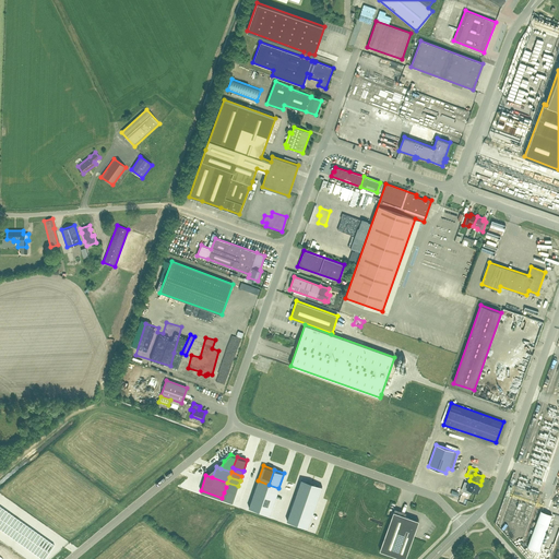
[(301,479),(297,494),(307,497),(312,483),(301,479)]
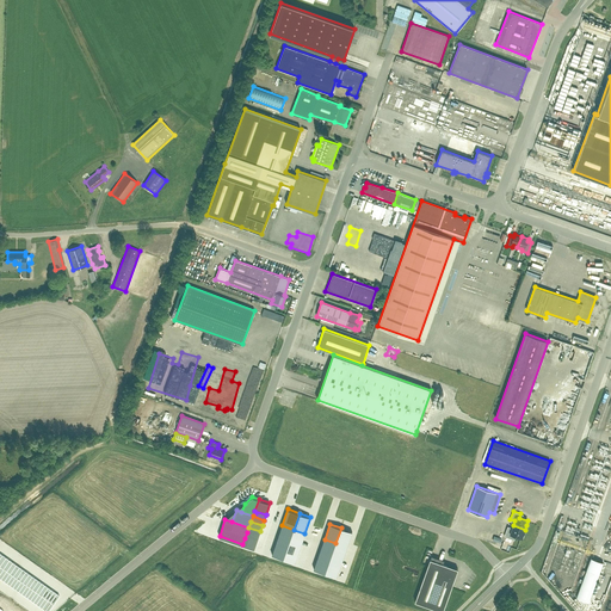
[(282,525),(281,531),(291,536),(294,530),(282,525)]
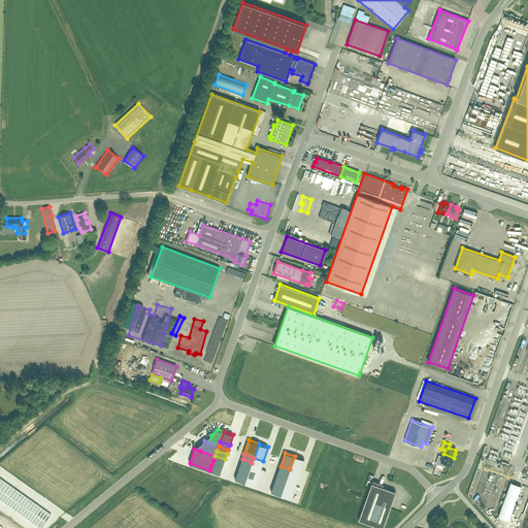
[(454,458),(443,454),(441,457),(438,456),(435,463),(441,465),(443,462),(451,465),(452,461),(453,461),(454,458)]
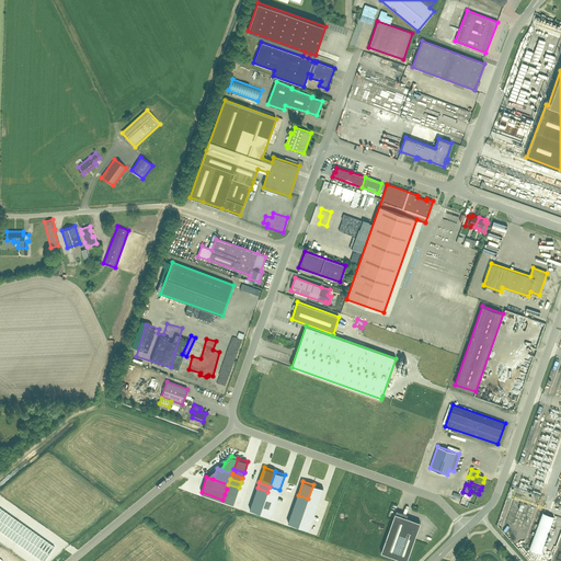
[(228,484),(227,489),(237,493),(239,488),(228,484)]
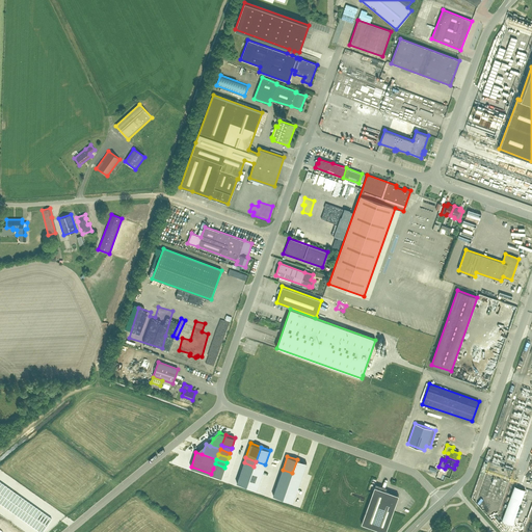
[(256,461),(254,467),(264,470),(265,464),(256,461)]
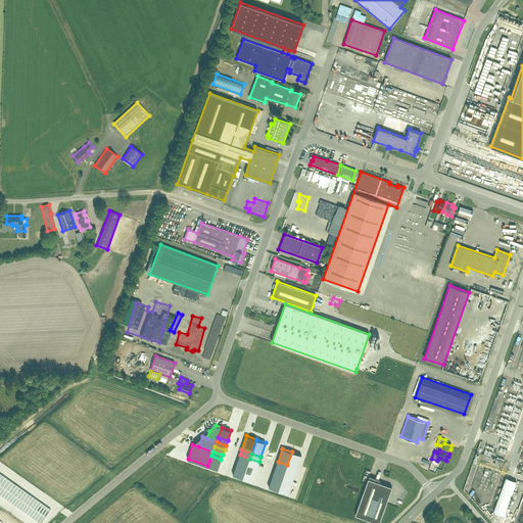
[(296,454),(293,463),(298,465),(301,455),(296,454)]
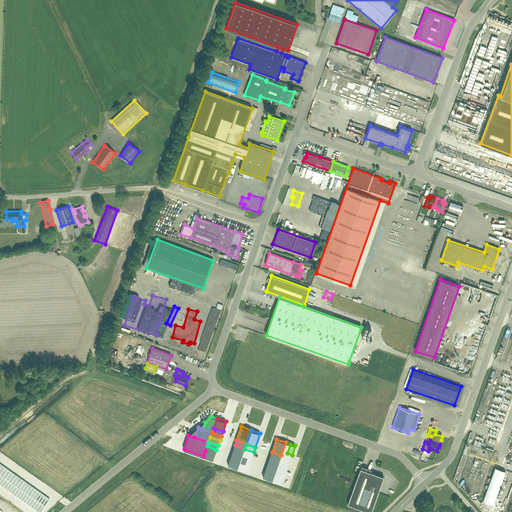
[(207,446),(205,451),(215,455),(216,450),(207,446)]
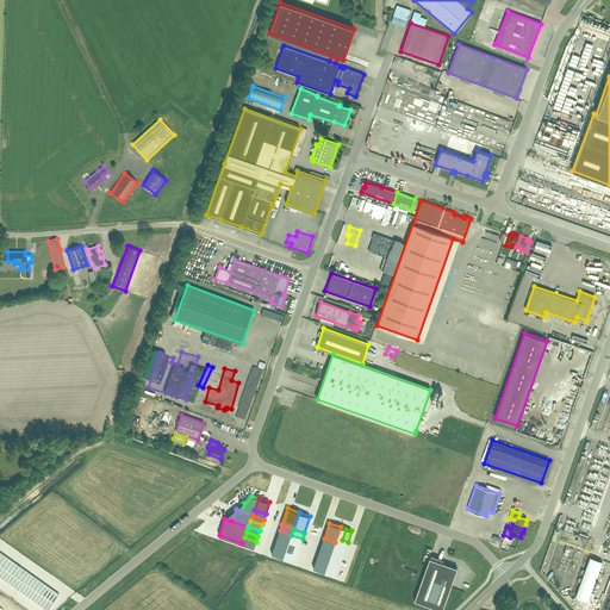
[(368,534),(365,546),(387,554),(391,542),(368,534)]
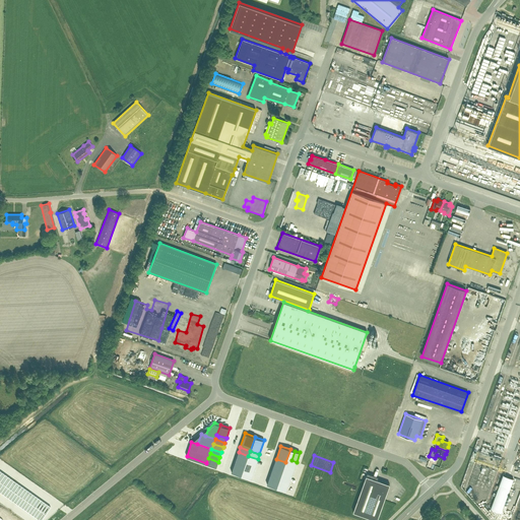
[(237,457),(234,464),(244,467),(247,460),(237,457)]
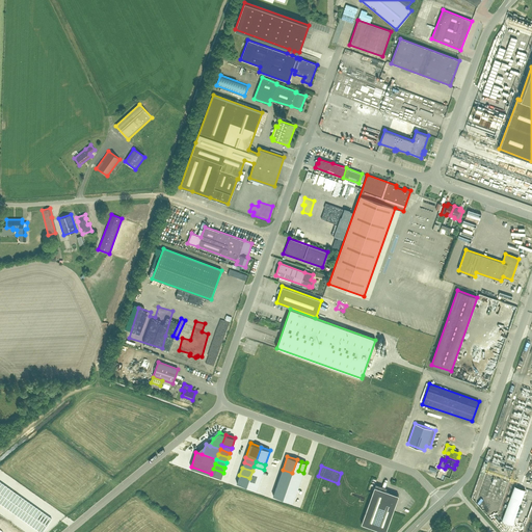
[(213,469),(211,474),(221,477),(223,473),(213,469)]
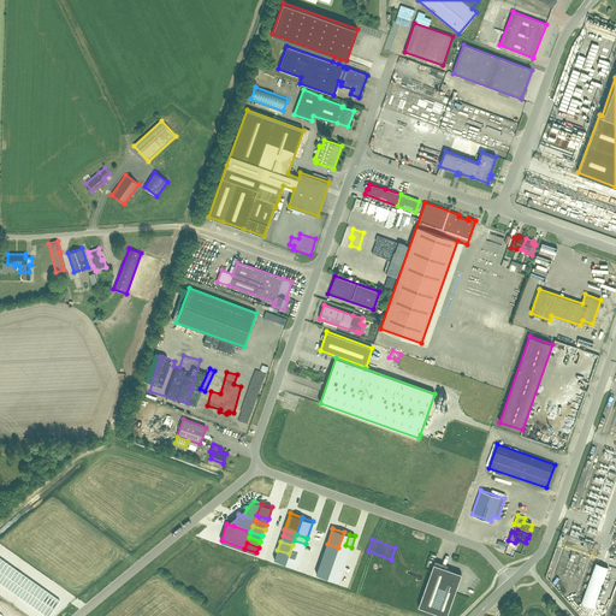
[(327,544),(325,549),(336,554),(338,549),(338,548),(327,544)]
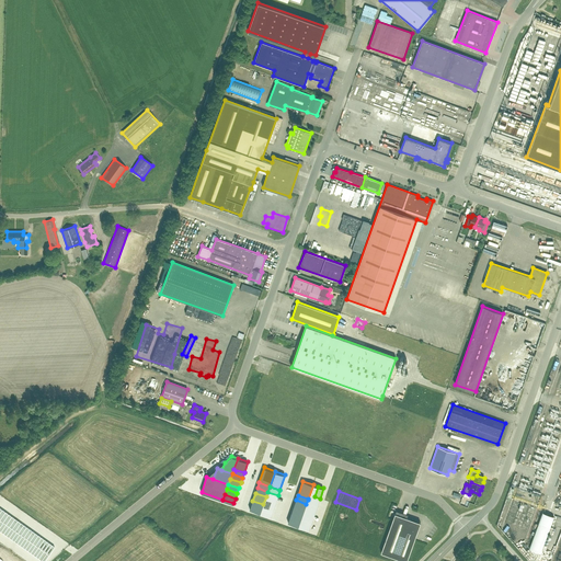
[(309,495),(308,500),(318,504),(320,499),(309,495)]
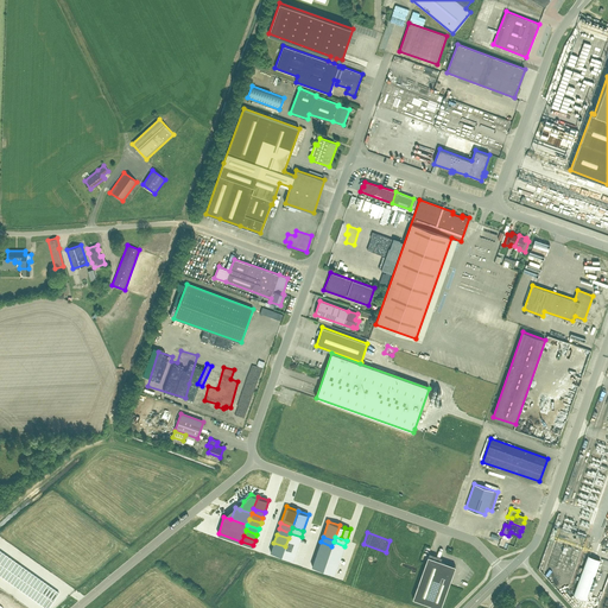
[(289,538),(285,546),(297,551),(299,543),(289,538)]
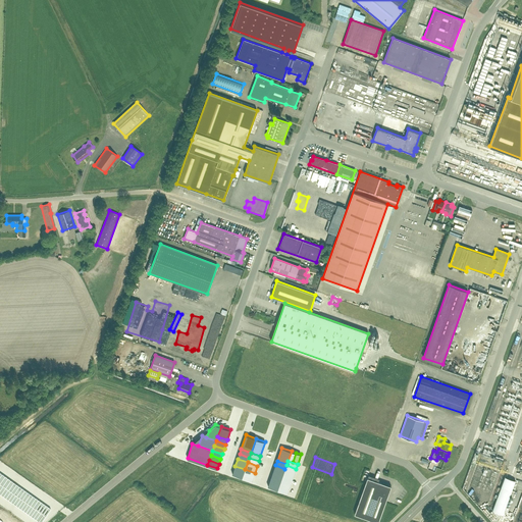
[(275,465),(268,486),(277,489),(281,479),(282,475),(284,470),(284,469),(275,465)]
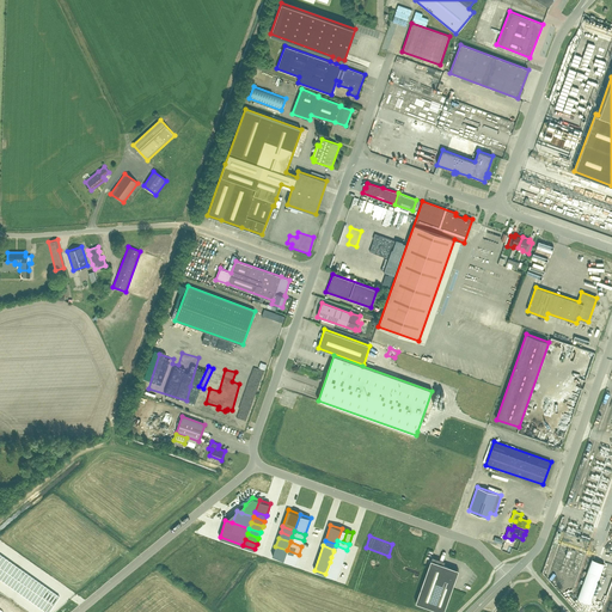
[(334,550),(334,551),(346,555),(347,550),(336,545),(334,550)]
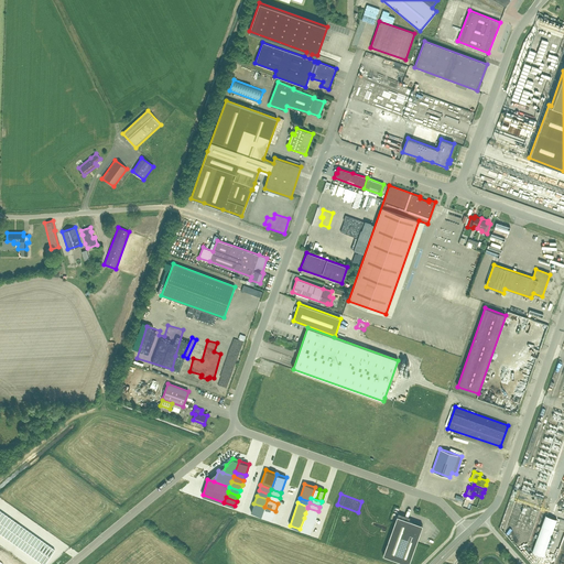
[(253,503),(251,511),(262,516),(264,507),(253,503)]
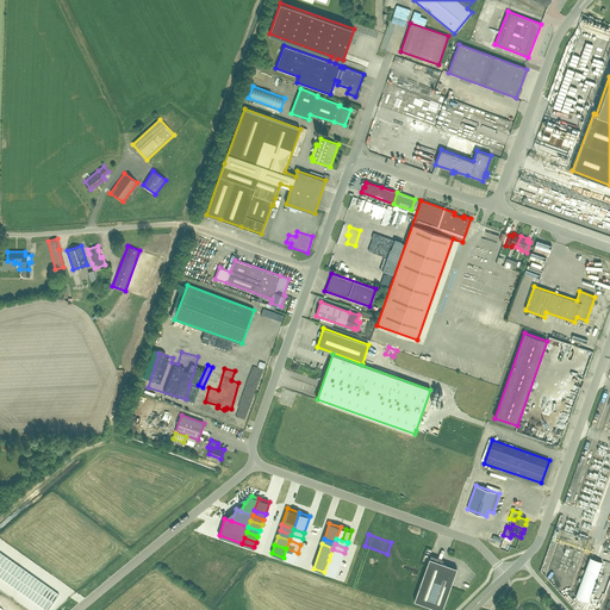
[(399,545),(394,556),(417,564),(422,553),(399,545)]
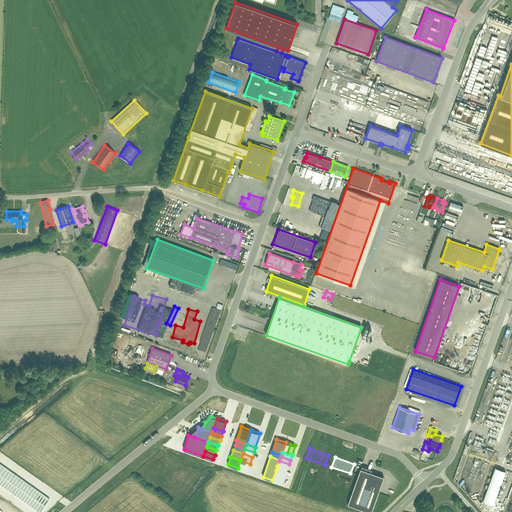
[(240,460),(238,468),(247,471),(250,464),(240,460)]
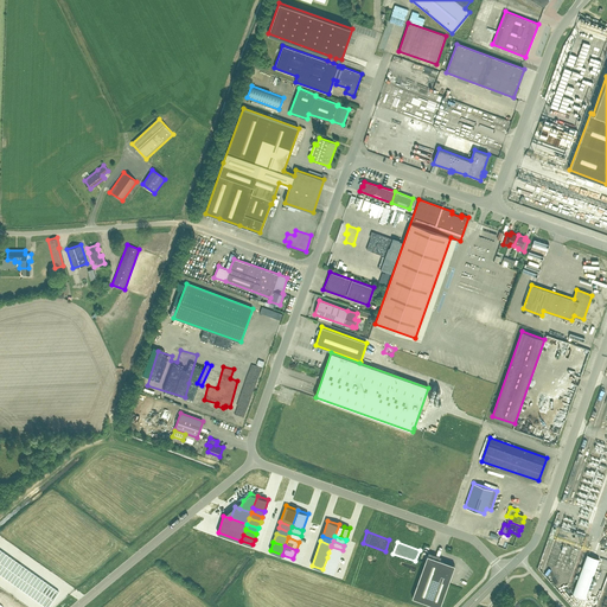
[(331,547),(328,553),(340,556),(343,550),(331,547)]
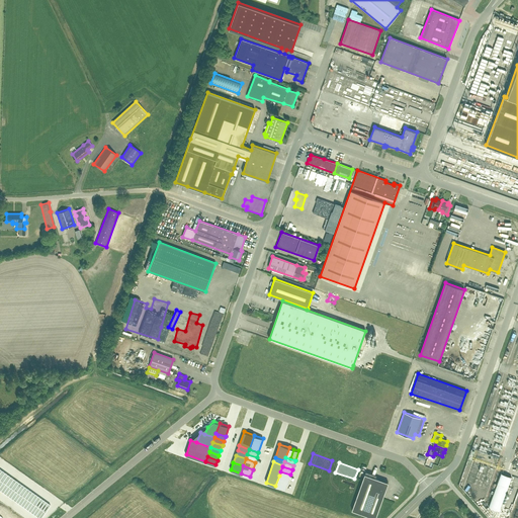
[(280,471),(279,476),(288,480),(290,475),(280,471)]
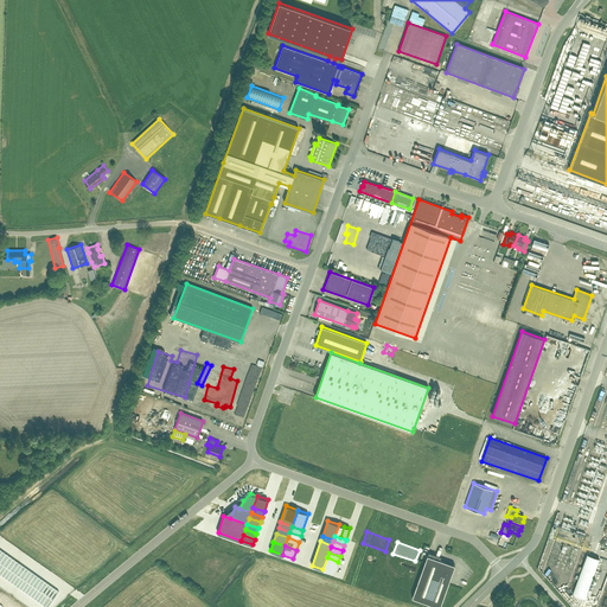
[(8,556),(2,564),(4,564),(6,567),(12,558),(8,556)]
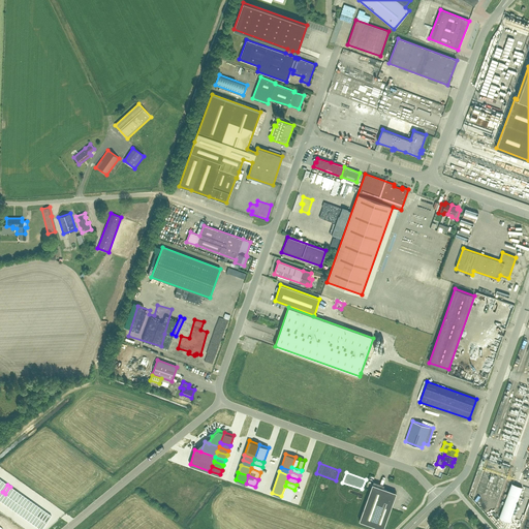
[(383,528),(397,493),(373,485),(360,521),(382,528),(383,528)]
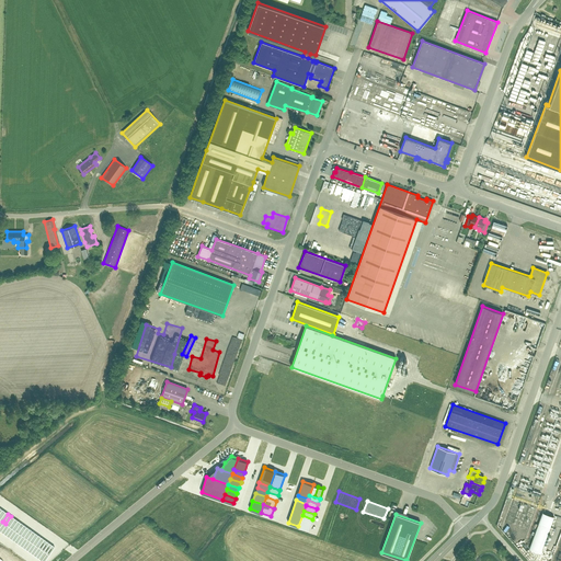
[(302,515),(298,526),(309,529),(312,519),(302,515)]
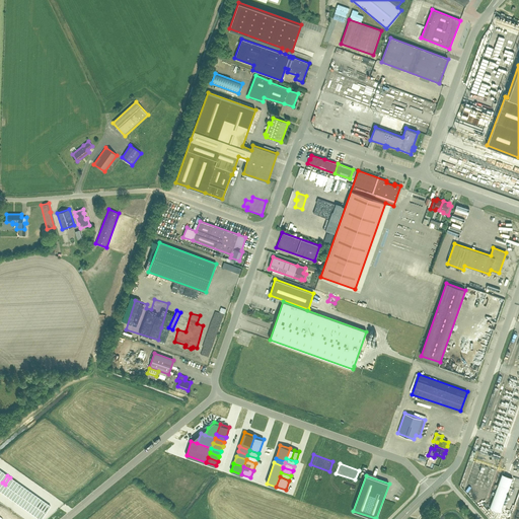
[(10,477),(5,485),(7,487),(8,487),(13,479),(10,477)]
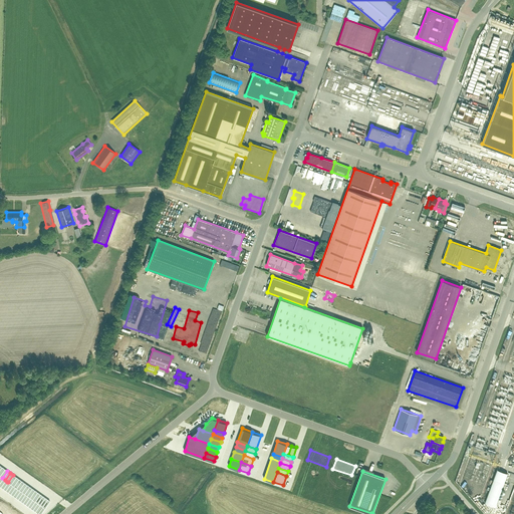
[(334,476),(331,485),(346,490),(349,481),(334,476)]
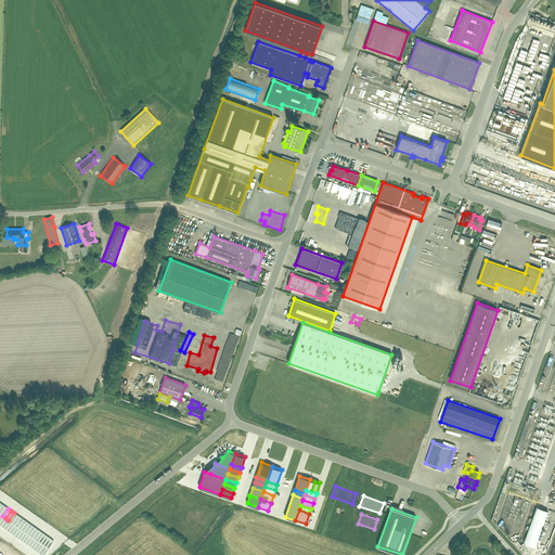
[(533,517),(524,542),(534,546),(544,521),(533,517)]
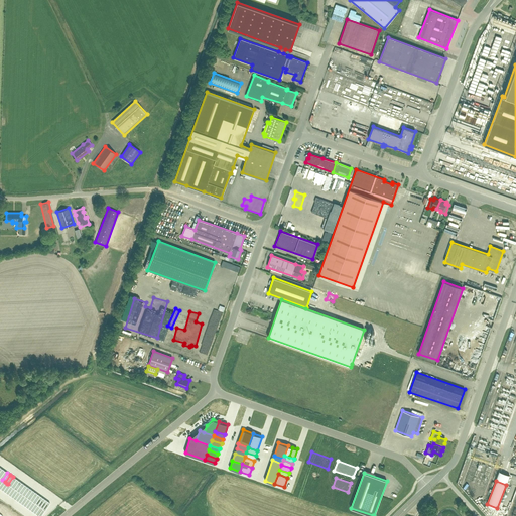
[(331,493),(328,502),(343,508),(346,498),(331,493)]
